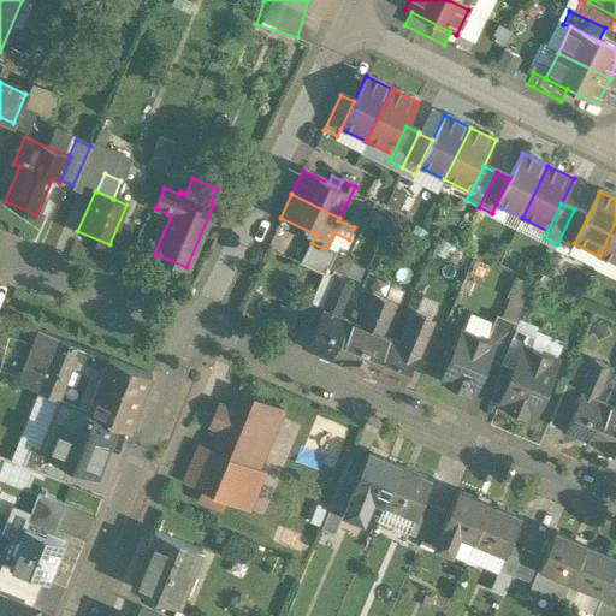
[(587,217),(574,209),(557,244),(570,252),(574,243),(587,217)]
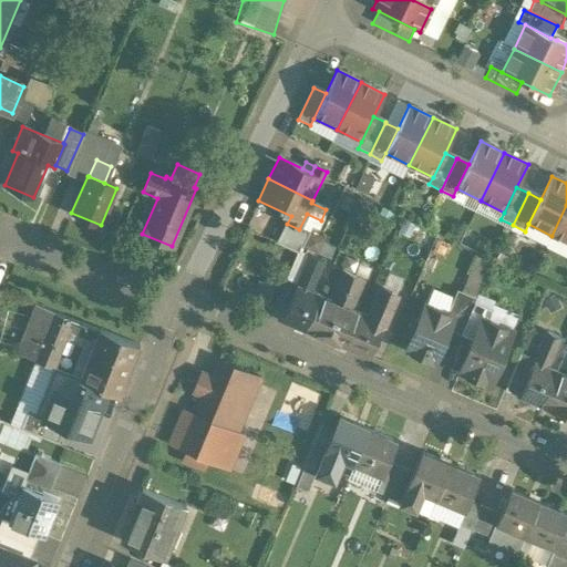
[(566,205),(552,236),(566,243),(566,205)]
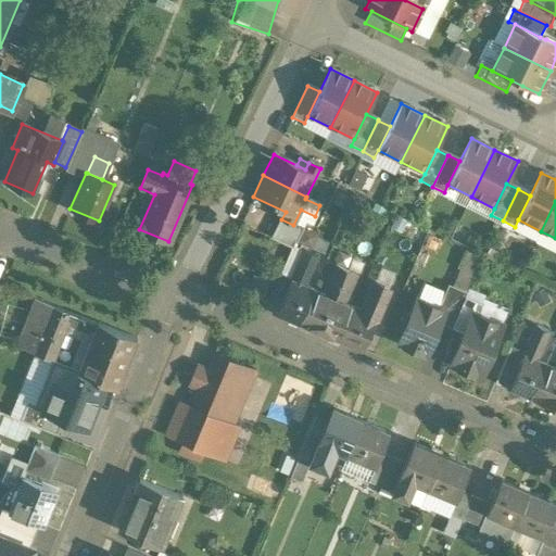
[(305,224),(295,243),(307,249),(317,229),(305,224)]
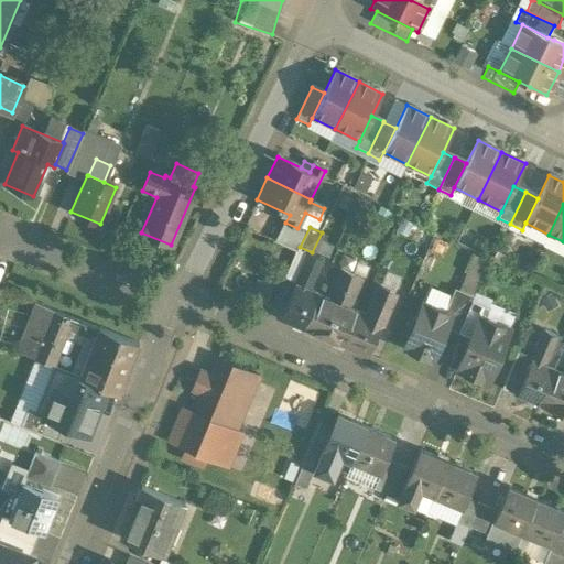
[(302,238),(284,230),(280,240),(297,248),(302,238)]
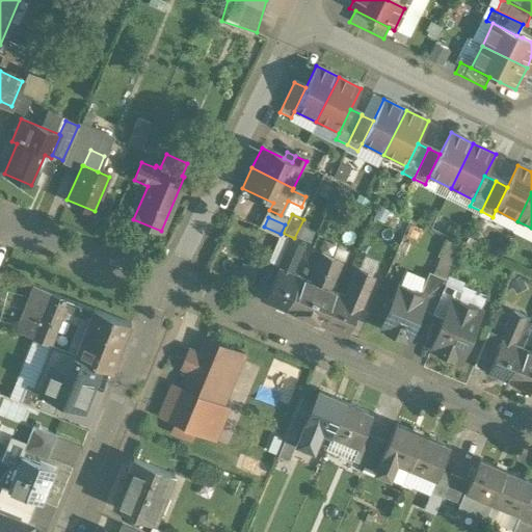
[(290,242),(280,237),(268,264),(278,268),(290,242)]
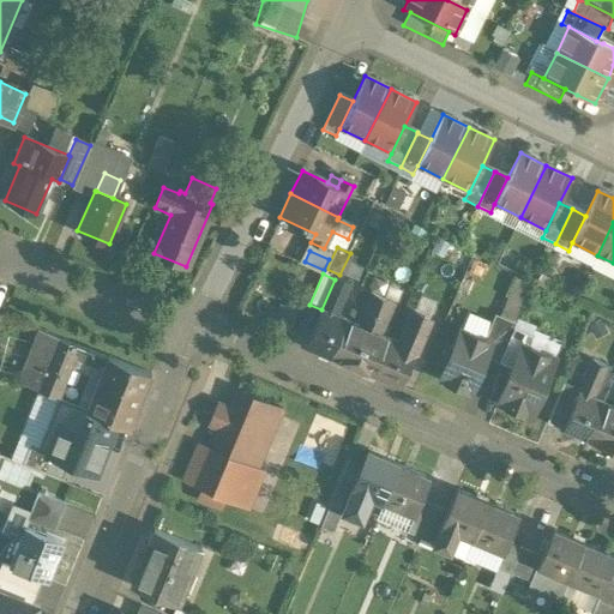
[(321,309),(305,349),(330,360),(345,321),(335,317),(349,284),(335,278),(321,309)]
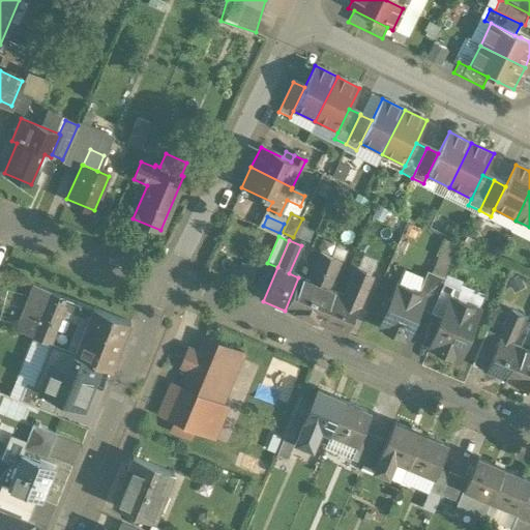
[(307,281),(298,277),(285,311),(304,319),(318,286),(329,258),(319,253),(307,281)]
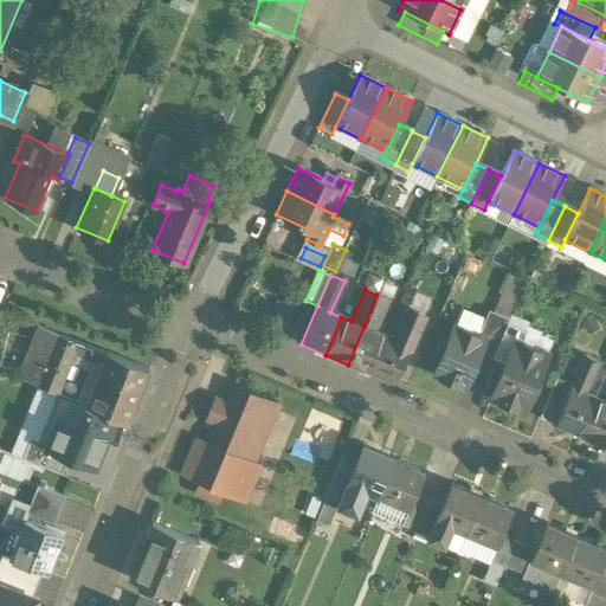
[(363,327),(348,365),(369,374),(386,336),(375,331),(388,300),(376,295),(363,327)]
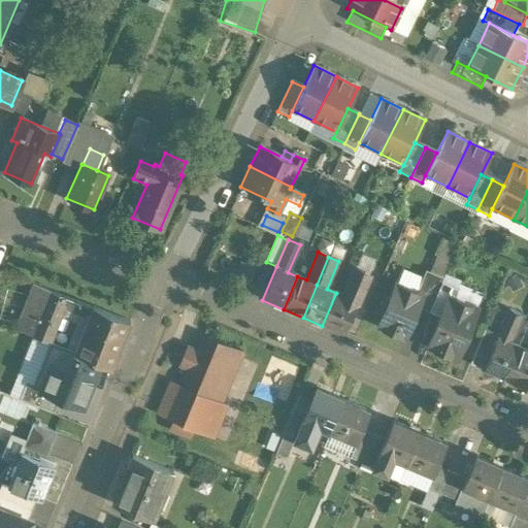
[(343,296),(336,293),(322,326),(343,334),(368,275),(355,269),(343,296)]
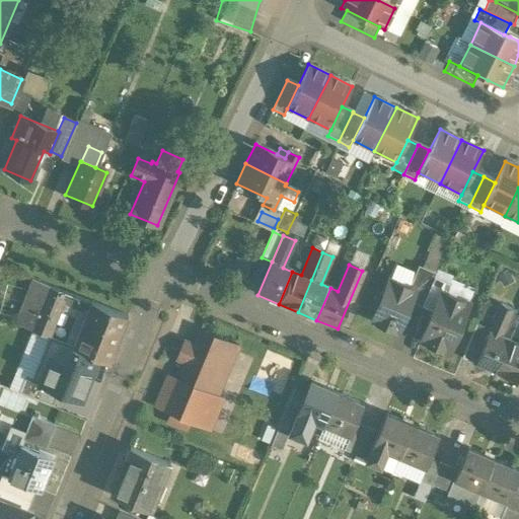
[(435,273),(418,266),(409,288),(415,290),(410,302),(421,307),(433,277),(434,277),(435,273)]
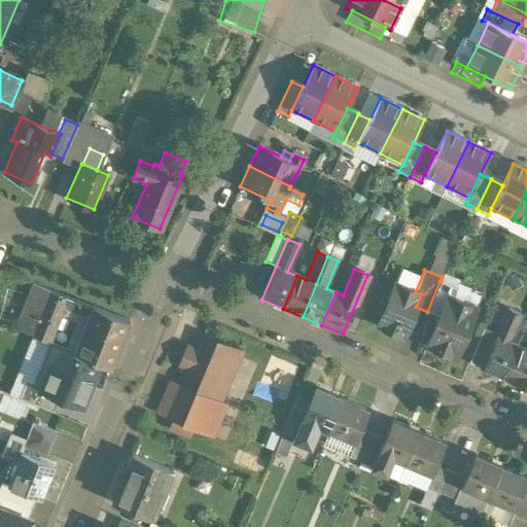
[(441,281),(440,281),(427,312),(438,316),(447,296),(453,299),(458,288),(441,281)]
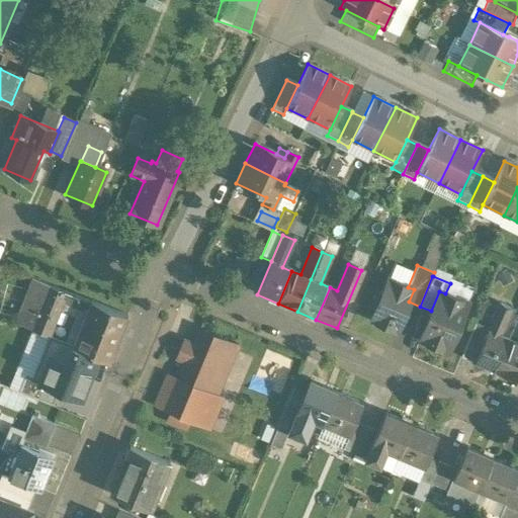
[(382,291),(375,294),(373,301),(375,308),(370,320),(397,331),(409,301),(414,289),(408,287),(387,279),(382,291)]
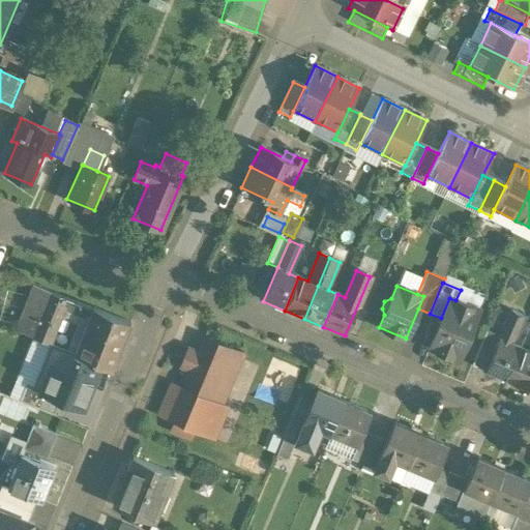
[(42,306),(34,326),(31,325),(32,323),(23,319),(18,331),(51,345),(64,310),(68,300),(39,289),(33,303),(42,306)]
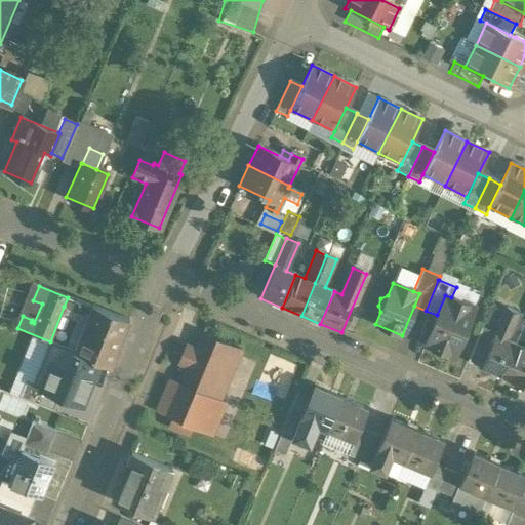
[(451,297),(445,295),(437,315),(425,345),(453,356),(474,307),(451,297)]
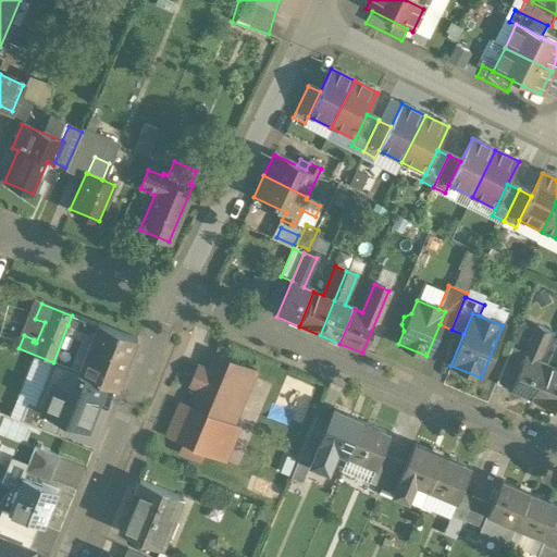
[(135,341),(72,316),(67,325),(88,334),(93,334),(78,372),(106,383),(118,387),(120,383),(122,374),(135,341)]
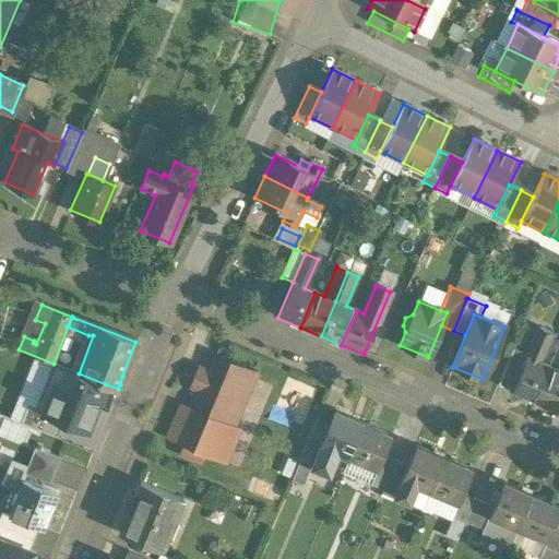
[(527,356),(512,392),(534,401),(548,367),(538,363),(551,333),(538,329),(527,356)]
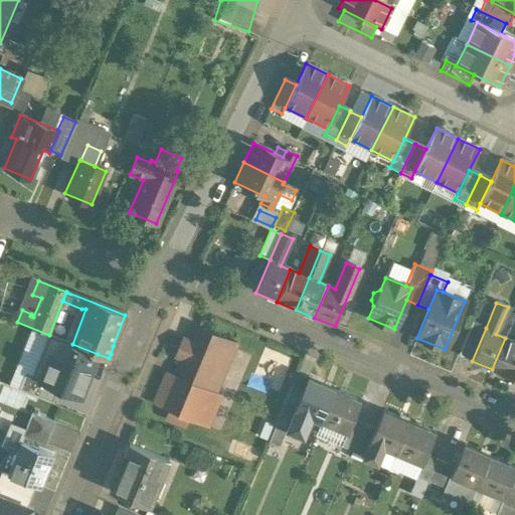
[(472,322),(458,355),(472,361),(486,328),(472,322)]
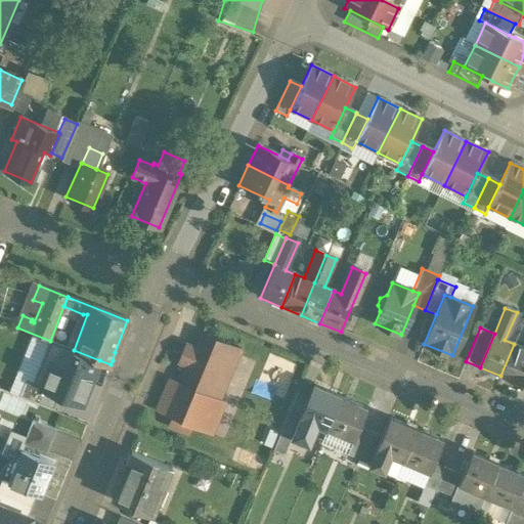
[(239,348),(201,332),(194,349),(184,345),(177,362),(187,365),(180,383),(170,379),(157,410),(172,418),(168,426),(188,434),(191,426),(211,434),(224,401),(218,399),(239,348)]
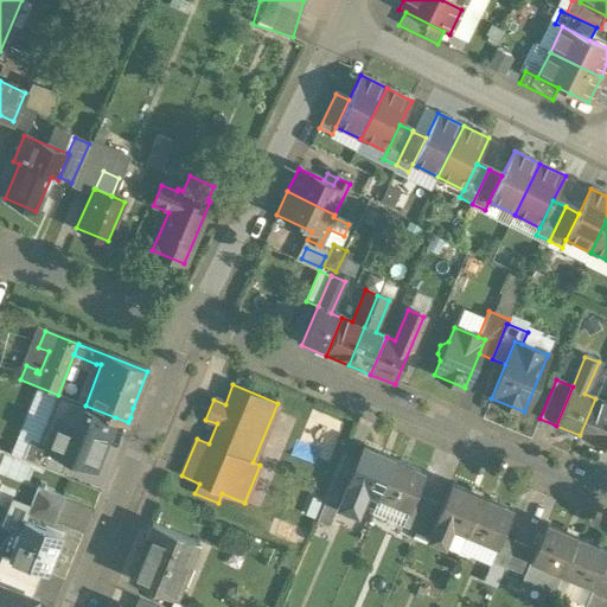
[(85,406),(58,395),(38,443),(38,445),(69,458),(95,467),(115,417),(85,406)]
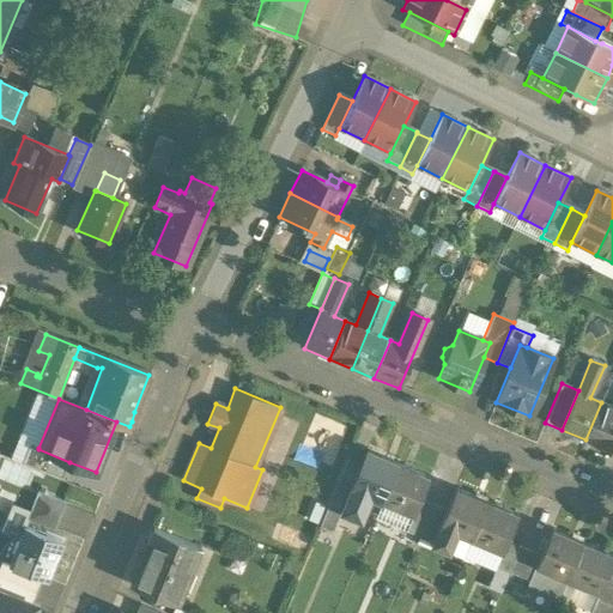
[(612,404),(612,407),(601,402),(586,439),(608,449),(612,437),(612,404)]
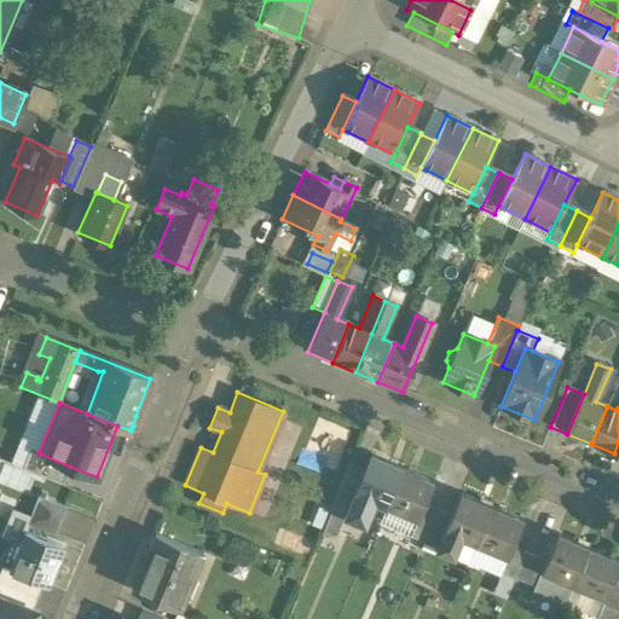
[(39,453),(39,452),(30,449),(23,469),(63,485),(70,467),(39,453)]
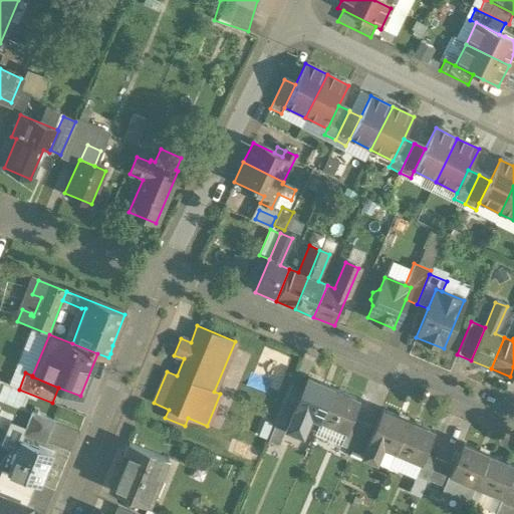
[(333,390),(308,378),(294,410),(320,422),(333,390)]
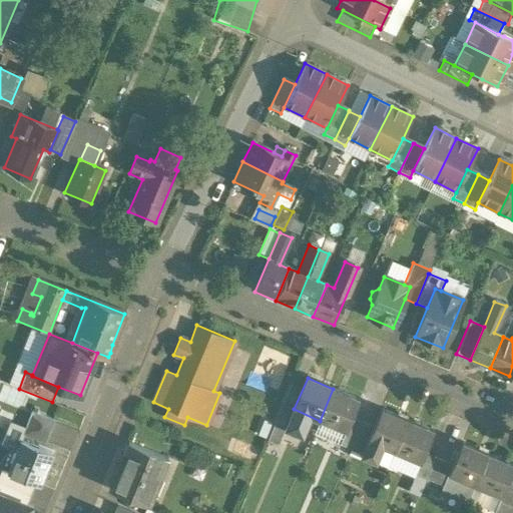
[(359,401),(333,389),(320,421),(345,432),(359,401)]
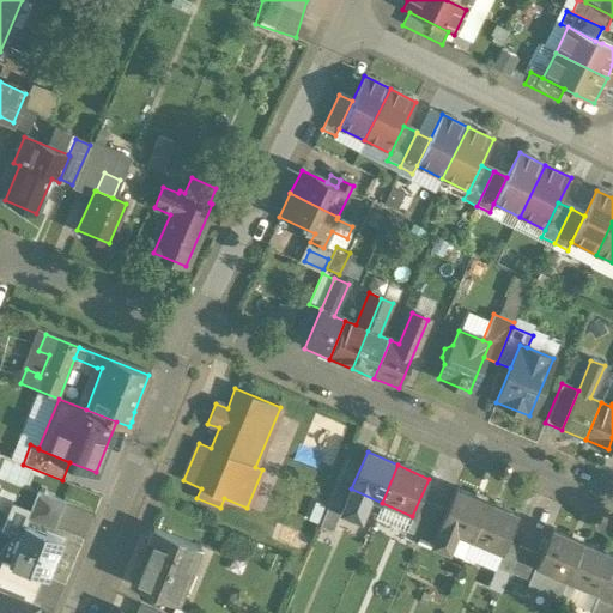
[(484,503),(455,490),(439,527),(469,539),(484,503)]
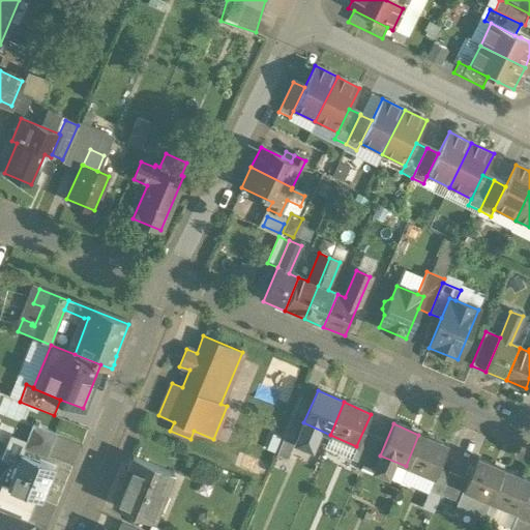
[(56,435),(32,427),(24,449),(47,459),(56,435)]
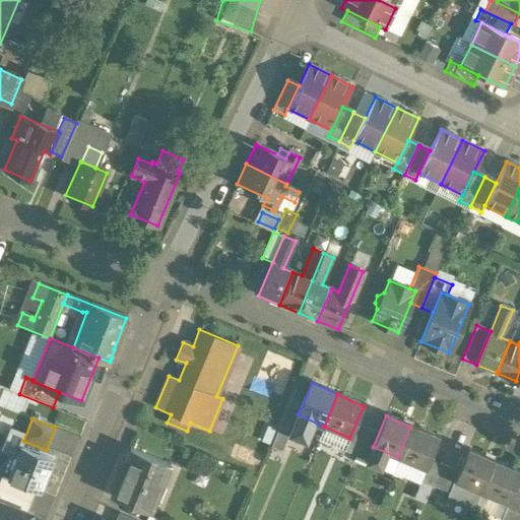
[(437,438),(410,427),(398,457),(423,468),(437,438)]
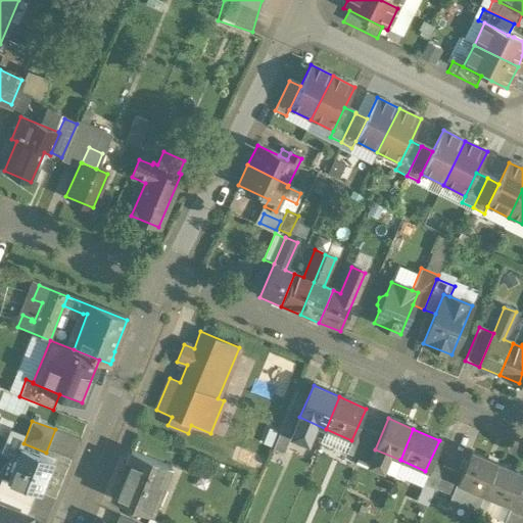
[(173,467),(132,449),(111,498),(152,515),(173,467)]
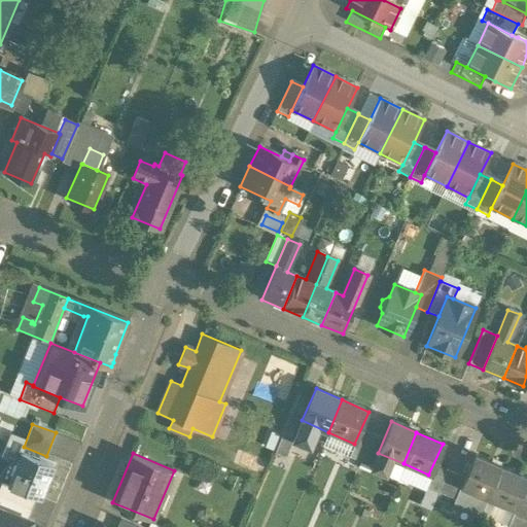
[(51,467),(20,455),(8,486),(39,498),(51,467)]
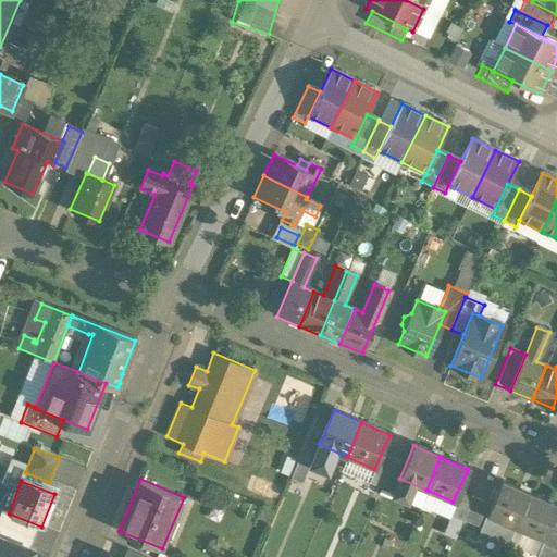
[(529,494),(499,482),(485,516),(515,528),(529,494)]
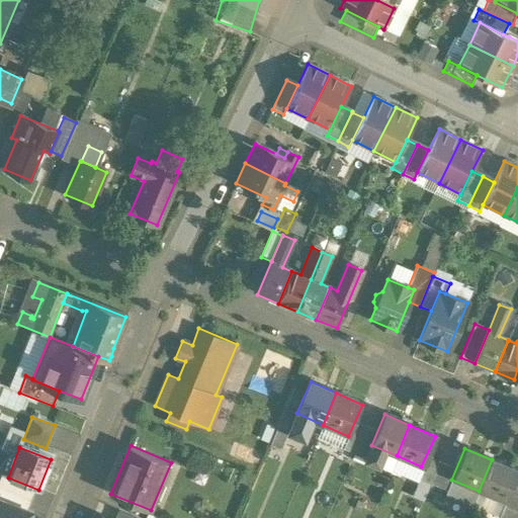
[(517,470),(492,459),(479,491),(504,502),(512,483),(517,470)]
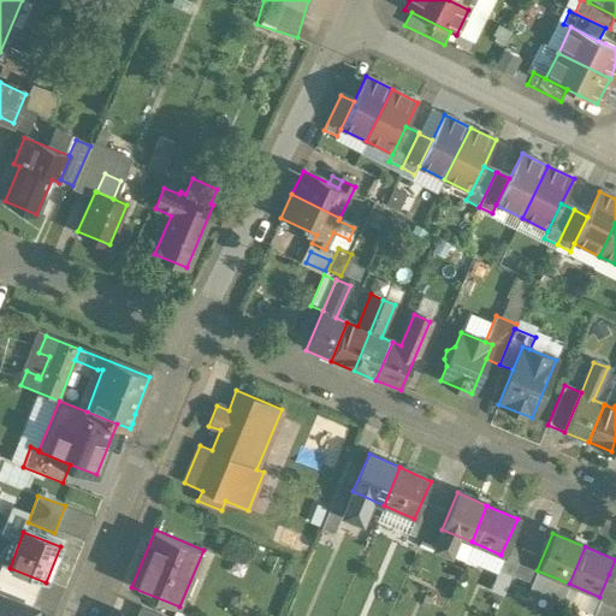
[(42,581),(9,568),(3,566),(0,569),(0,594),(33,608),(42,581)]
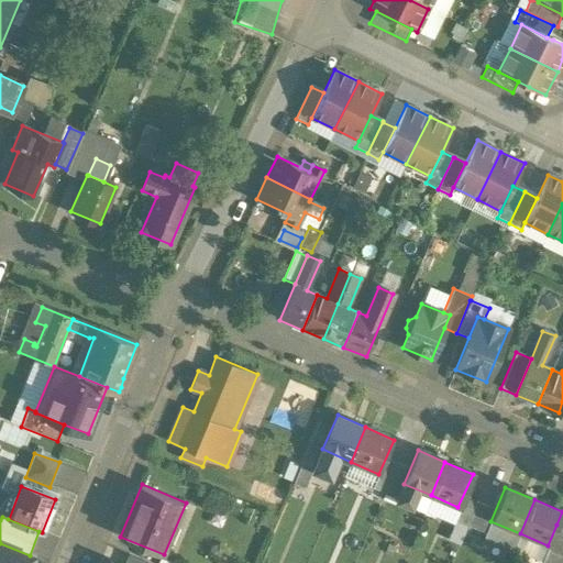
[(562,562),(562,527),(556,525),(548,545),(541,560),(547,562),(562,562)]
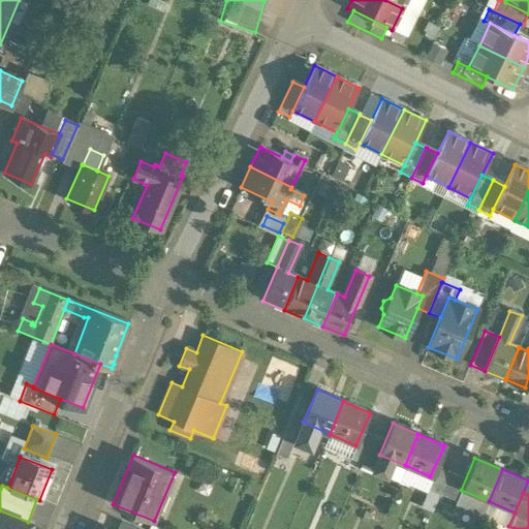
[(0,510),(0,528),(29,528),(32,523),(0,510)]
